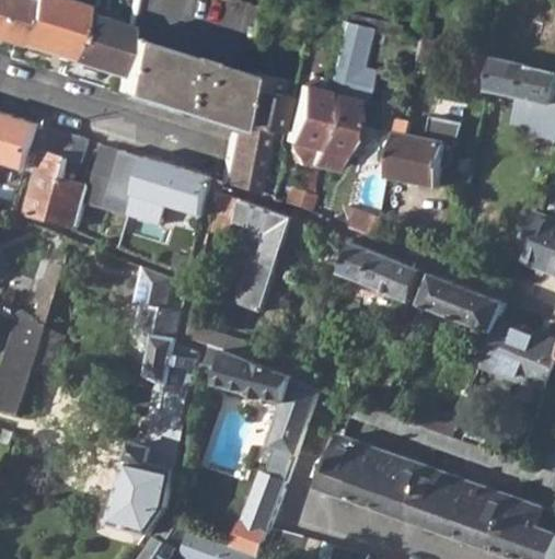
[(0,39),(9,42),(21,0),(0,0),(0,39)]
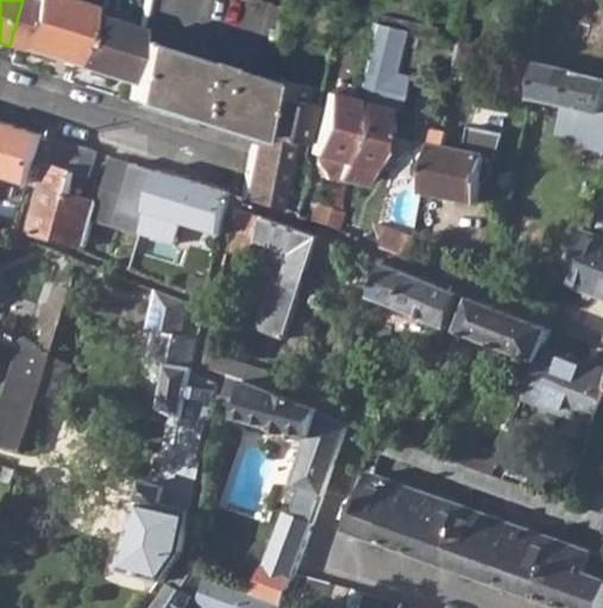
[(23,0),(10,45),(67,63),(82,12),(86,4),(74,0),(23,0)]
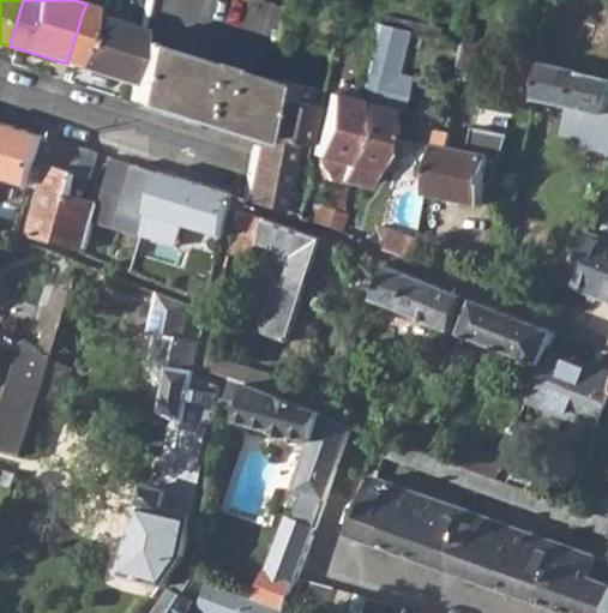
[(67,64),(125,80),(133,37),(134,28),(83,12),(67,64)]
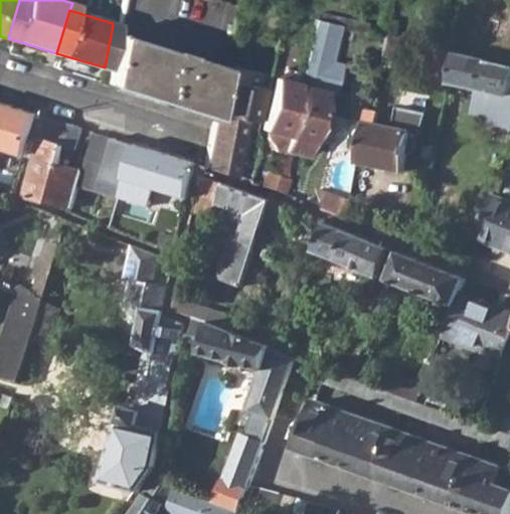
[(296,74),(294,82),(282,134),(278,148),(302,153),(317,89),(328,91),(335,61),(326,59),(334,22),(310,17),(296,73),(296,74)]
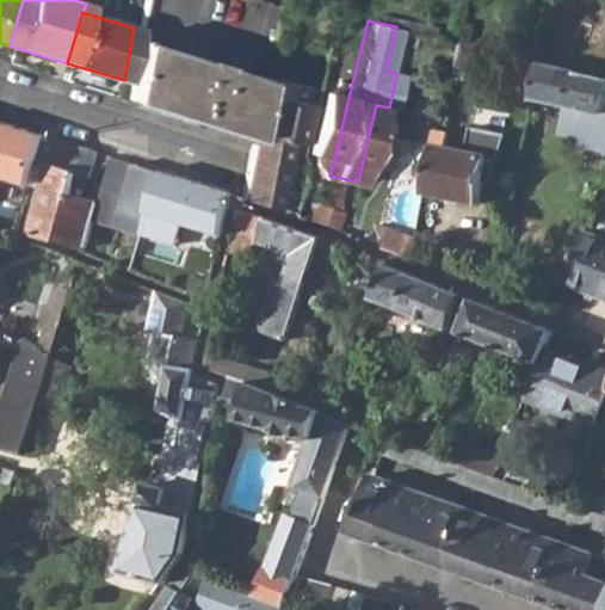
[(119,98),(247,139),(259,78),(133,37),(124,80),(119,98)]
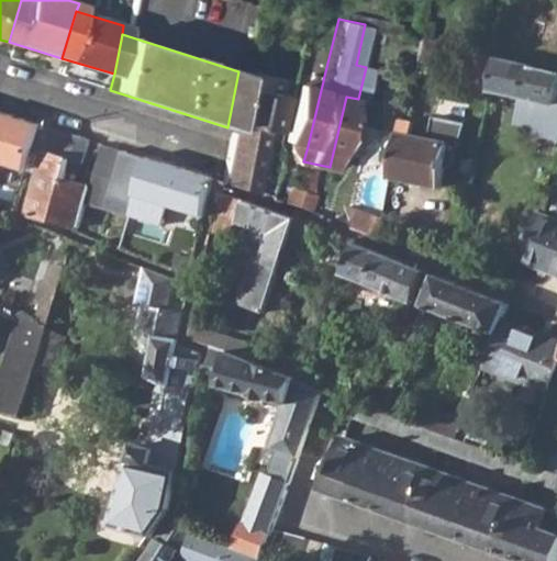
[(471,82),(487,87),(493,56),(476,53),(471,82)]
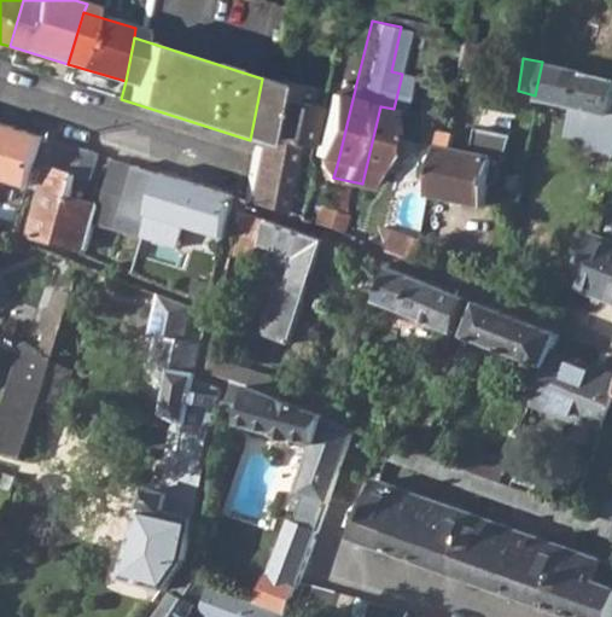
[(535,95),(607,114),(611,89),(611,81),(542,62),(535,95)]
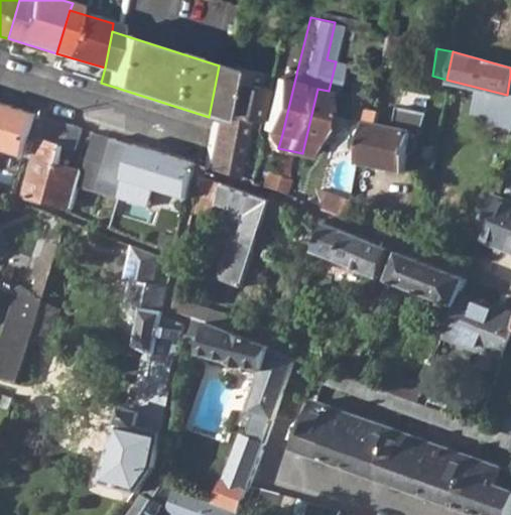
[(231,68),(219,66),(209,117),(201,166),(229,175),(239,117),(254,120),(262,87),(229,80),(231,68)]
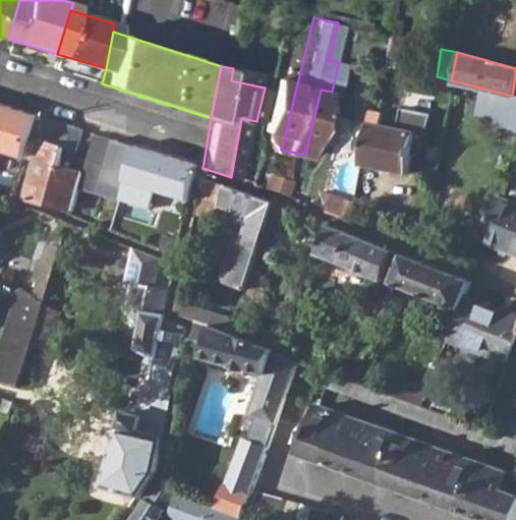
[(285,135),(297,83),(299,75),(299,74),(284,70),(282,79),(274,78),(263,129),(268,130),(266,139),(273,154),(280,155),(281,151),(281,150),(285,135)]
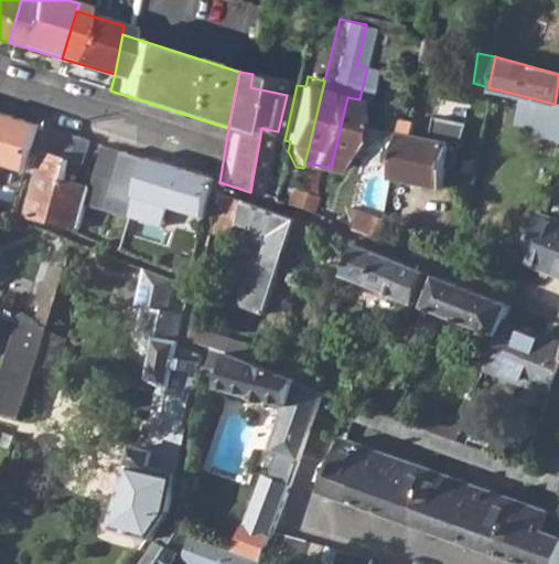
[(0,161),(23,168),(29,149),(30,148),(38,124),(0,113),(0,161)]
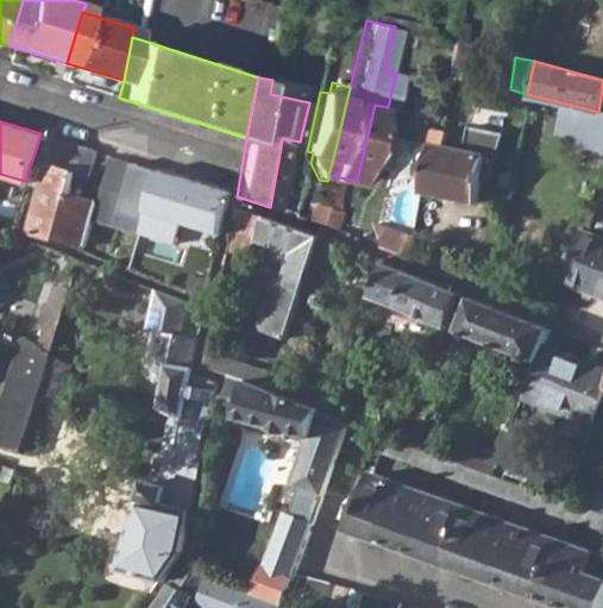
[(431,129),(419,193),(473,201),(477,179),(484,179),(500,133),(465,126),(459,149),(441,145),(445,131),(431,129)]
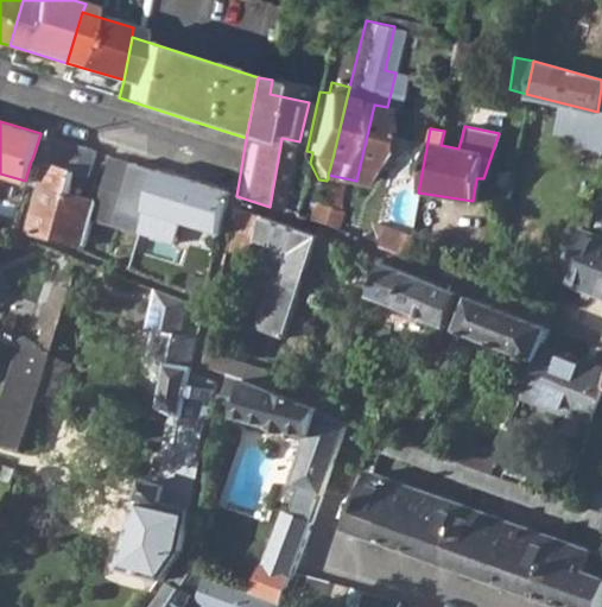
[(94,200),(68,193),(73,171),(86,176),(93,150),(40,133),(32,159),(44,163),(38,184),(25,228),(81,245),(89,217),(94,200)]
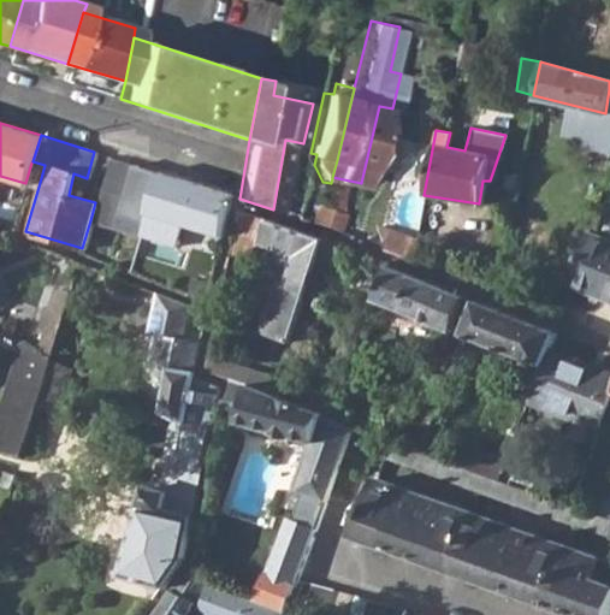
[(119,216),(131,165),(110,157),(107,157),(95,202),(90,220),(116,229),(119,216)]
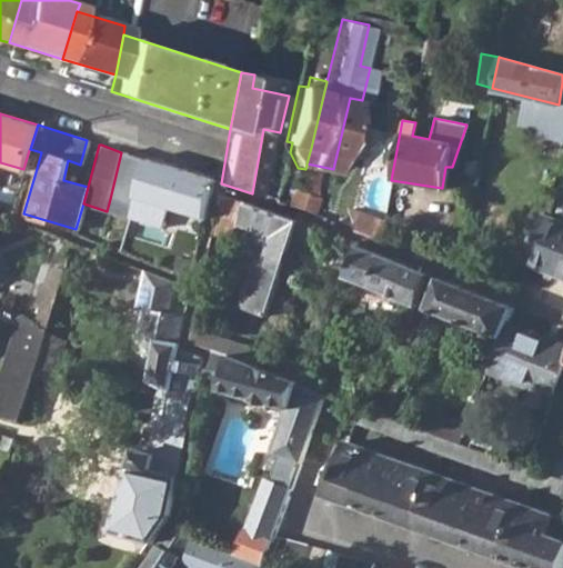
[(23,169),(36,172),(41,152),(30,149),(29,150),(23,169)]
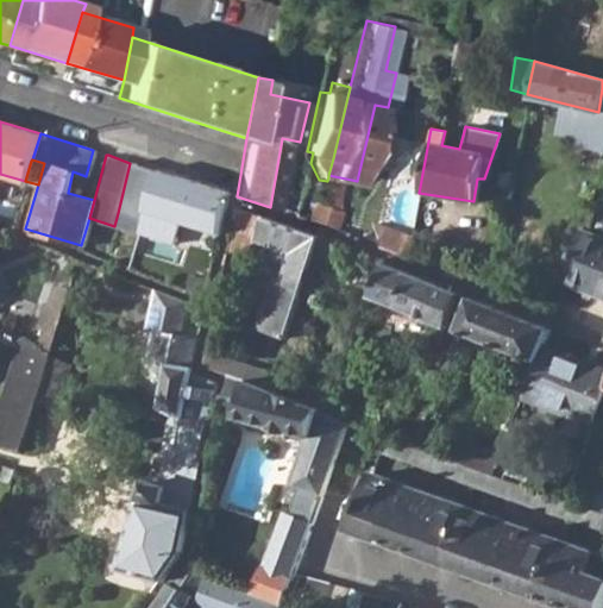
[(118,213),(142,220),(144,211),(155,170),(130,163),(118,213)]
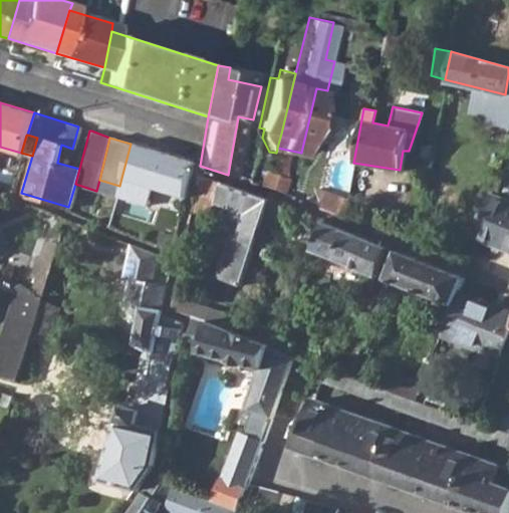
[(131,201),(137,183),(183,197),(190,162),(131,144),(121,178),(119,186),(116,197),(131,201)]
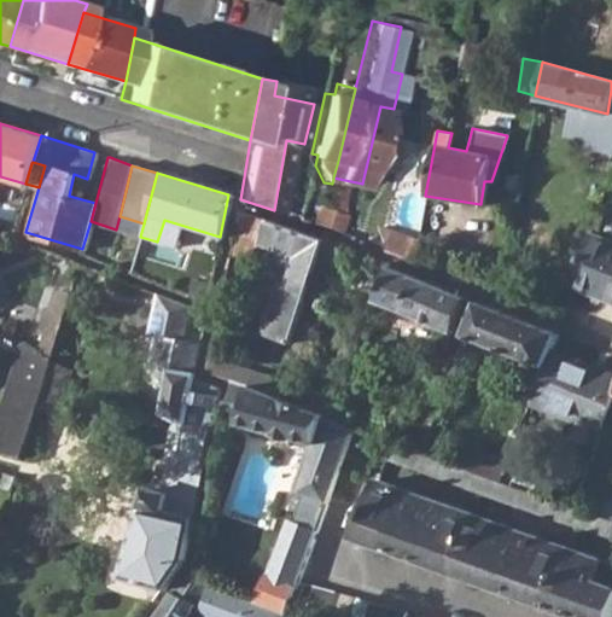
[(327,207),(324,228),(332,232),(341,211),(338,198),(342,180),(333,179),(332,184),(327,207)]
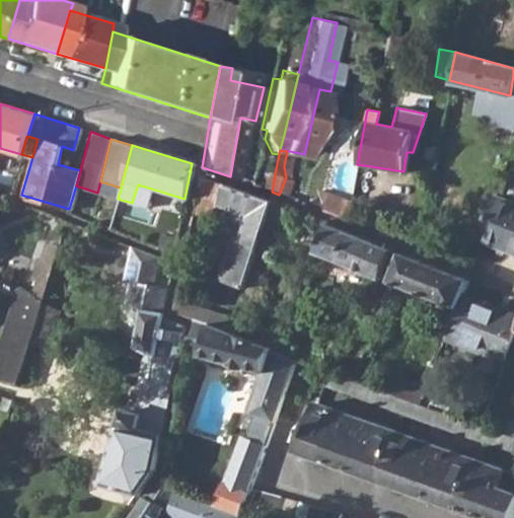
[(260,188),(272,192),(275,173),(265,170),(260,188)]
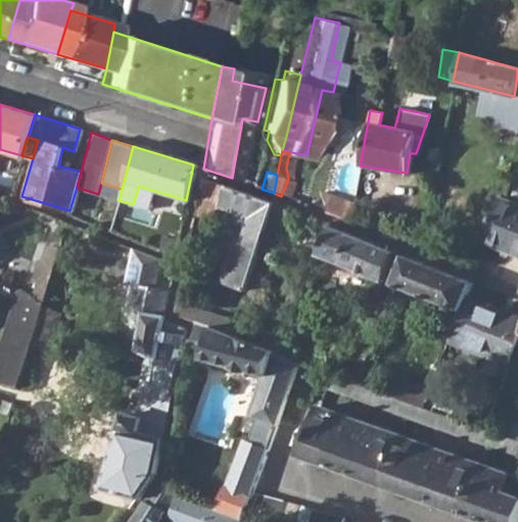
[(205,218),(216,207),(223,187),(198,179),(191,214),(205,218)]
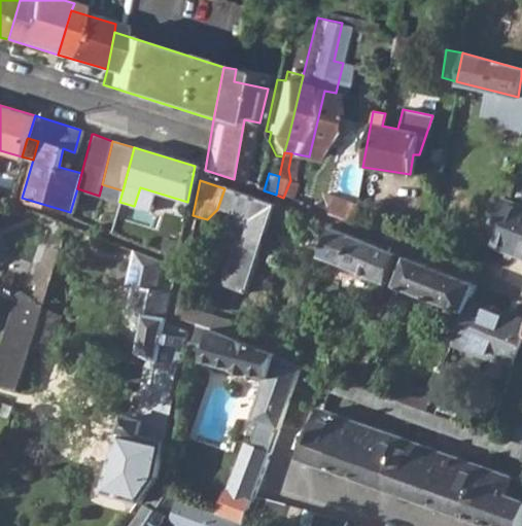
[(217,209),(234,214),(247,218),(244,229),(240,241),(235,240),(220,286),(247,295),(268,220),(273,205),(224,188),(217,209)]
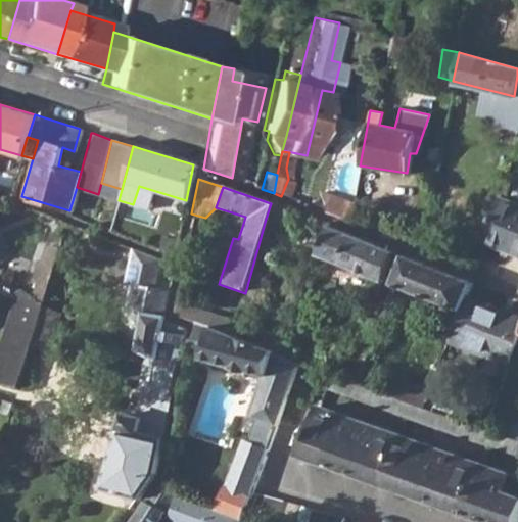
[(319,192),(327,215),(333,197),(319,192)]
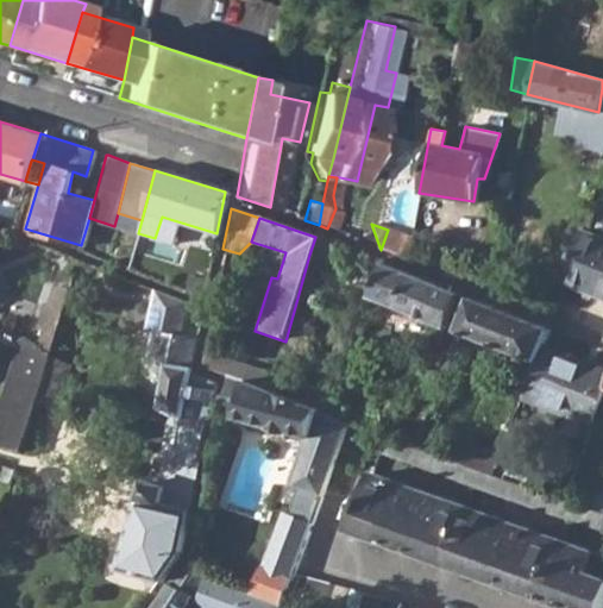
[(381,250),(402,258),(409,237),(388,230),(381,250)]
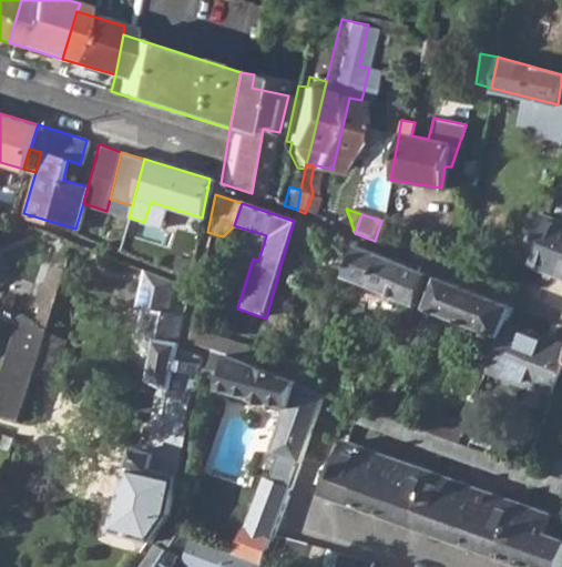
[(519,264),(561,281),(561,224),(538,215),(519,264)]
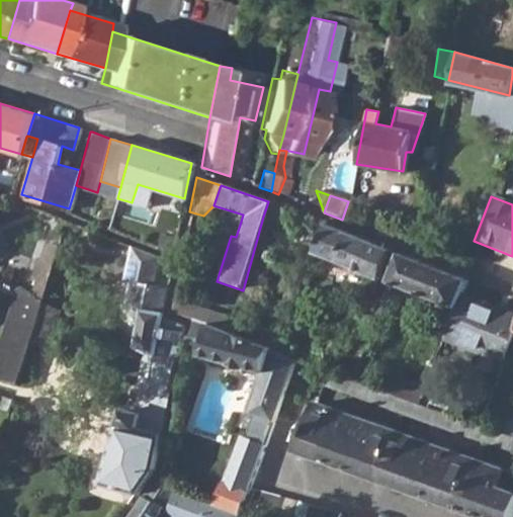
[(268,201),(263,217),(279,222),(285,208),(268,201)]
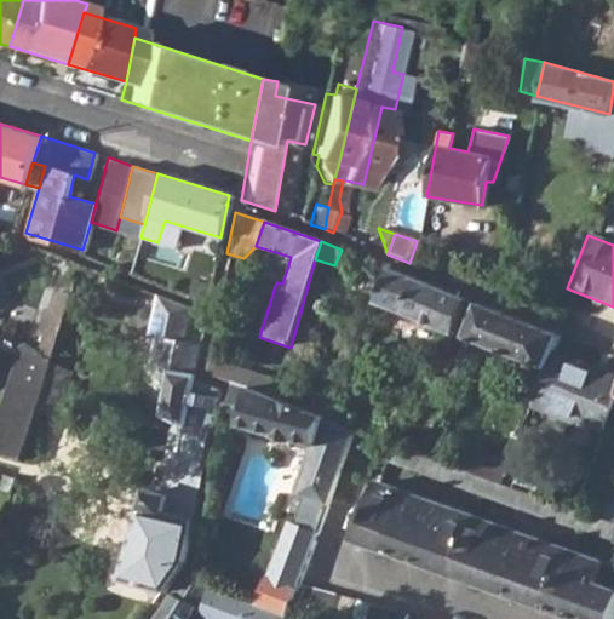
[(270,263),(287,269),(291,257),(275,252),(270,263)]
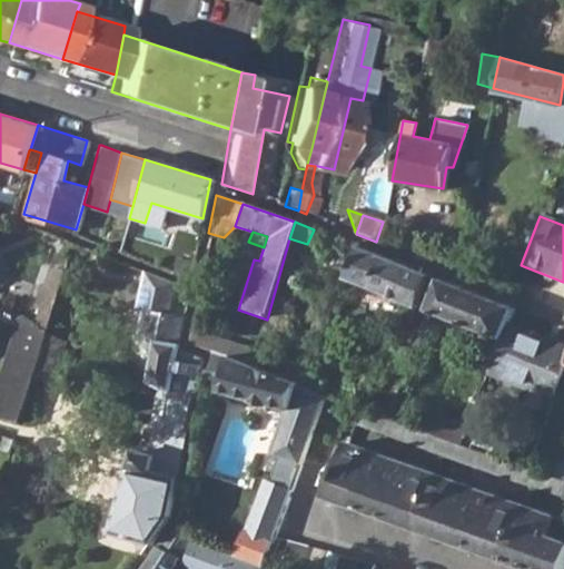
[(201,263),(214,266),(218,249),(205,247),(201,263)]
